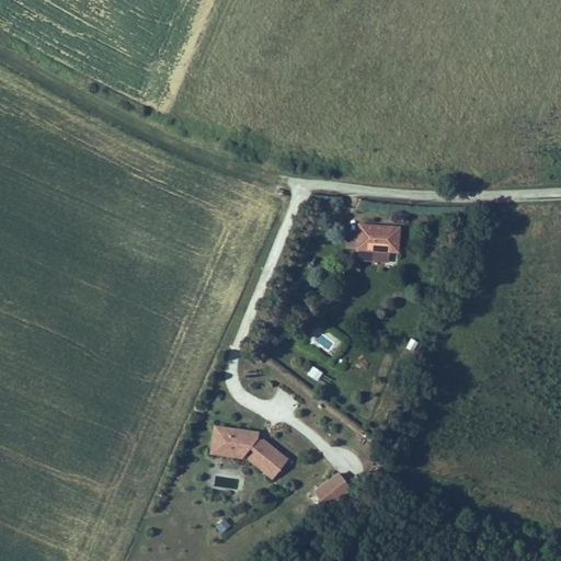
[(340,228),(338,245),(391,251),(393,226),(352,221),(351,229),(340,228)]
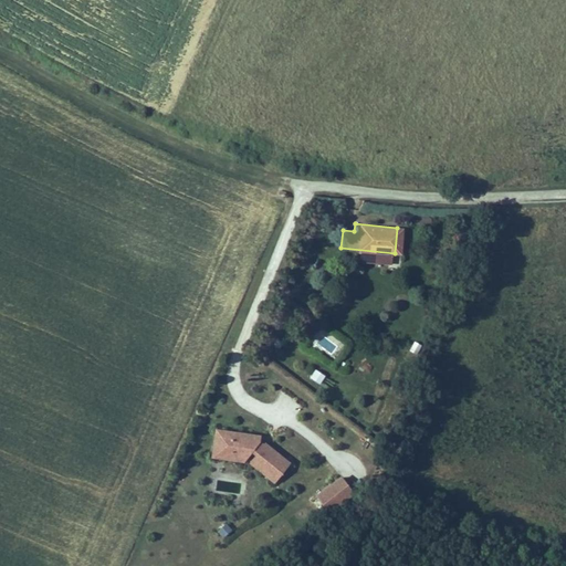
[(417,356),(422,346),(415,342),(409,352),(417,356)]
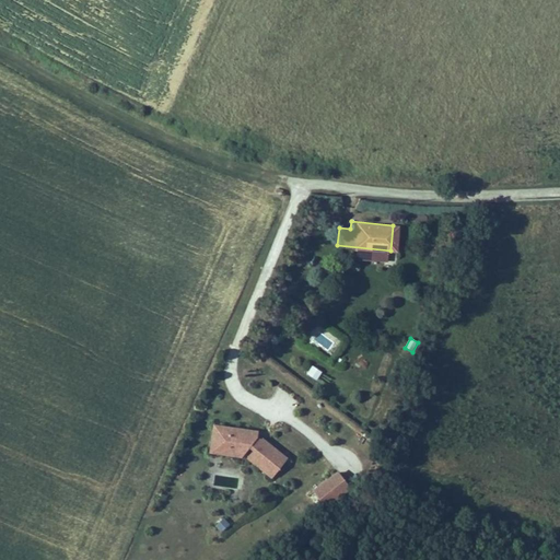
[(307,374),(318,380),(323,371),(311,365),(307,374)]
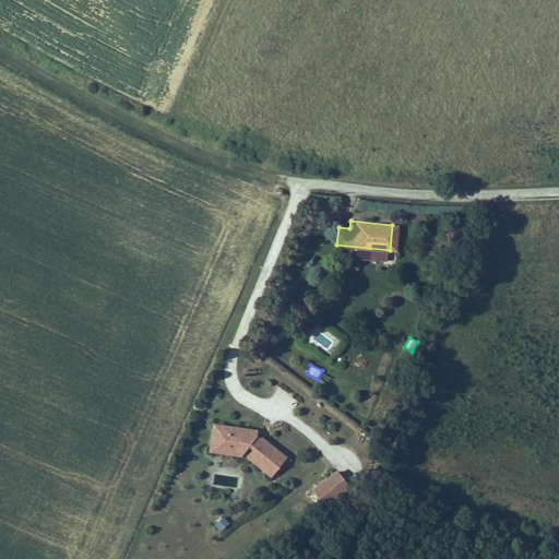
[(229,456),(230,448),(215,445),(217,427),(211,426),(207,453),(229,456)]
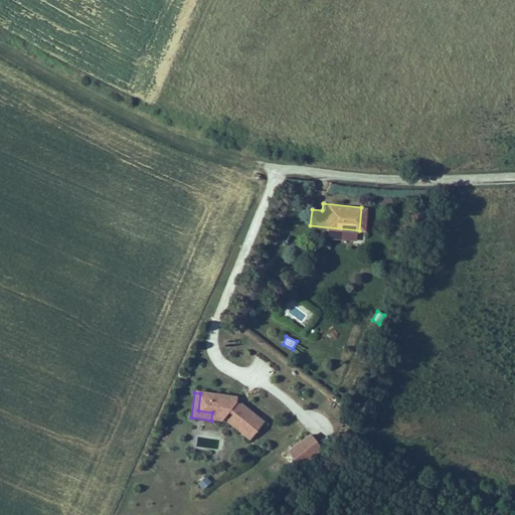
[(233,398),(200,393),(198,410),(212,412),(211,420),(218,421),(226,411),(230,415),(225,422),(246,440),(261,422),(238,405),(237,407),(235,409),(231,405),(233,403),(233,398)]
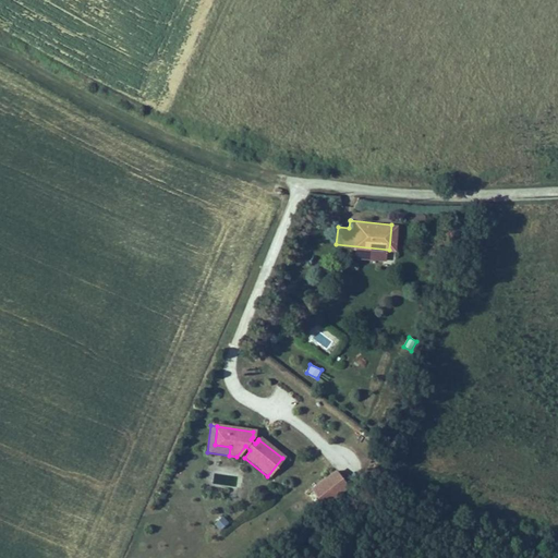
[(311,490),(324,508),(350,487),(336,470),(311,490)]
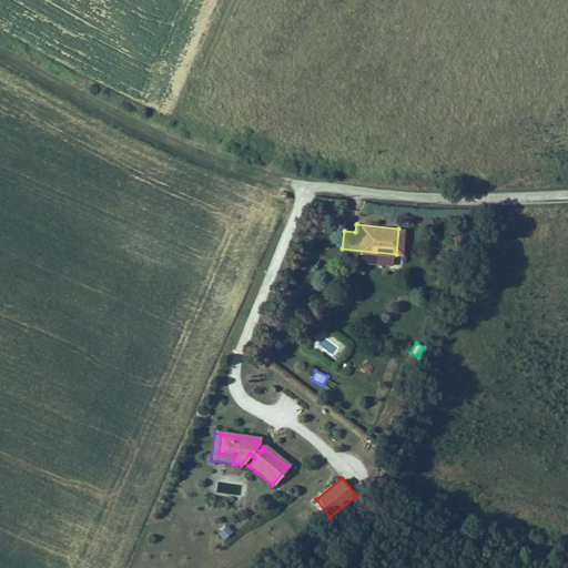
[(226,525),(217,533),(224,541),(233,533),(226,525)]
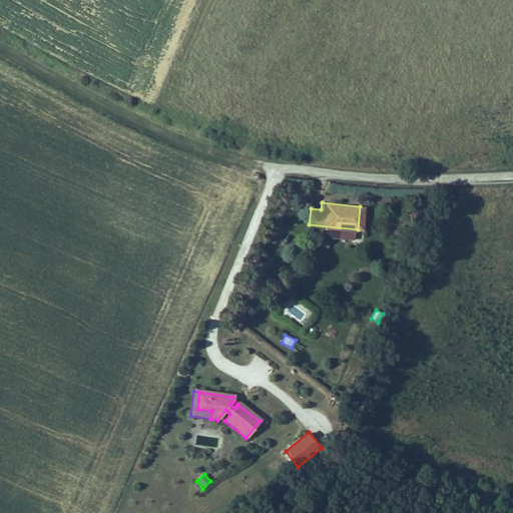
All buildings are outlined.
